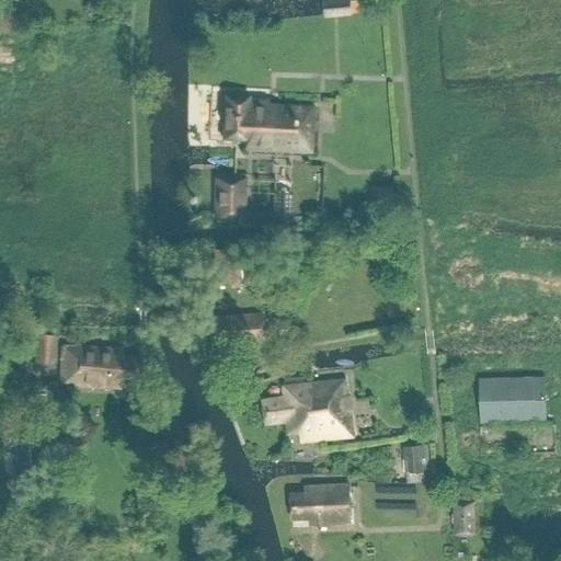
[(323,20),(352,16),(350,0),(321,0),(323,15),(323,20)]
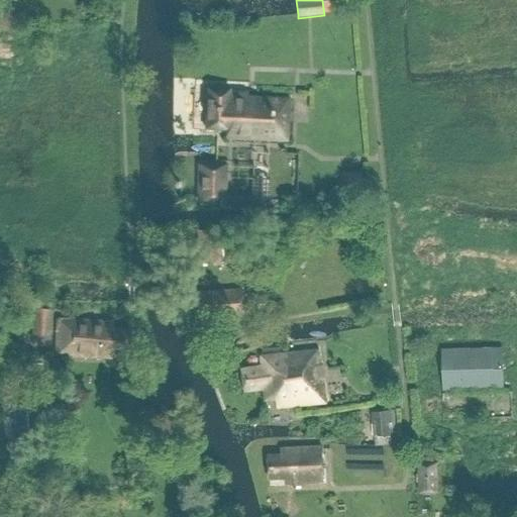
[(227,88),(205,87),(203,126),(225,127),(225,135),(284,138),(286,98),(244,96),(244,91),(227,89),(227,88)]
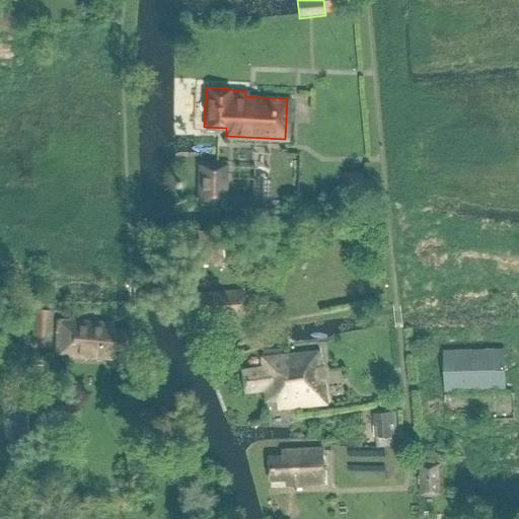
[(191,205),(227,204),(226,164),(190,164),(191,205)]
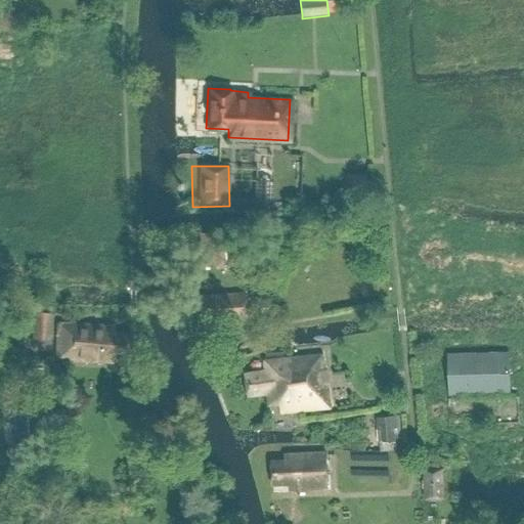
[(365,185),(365,172),(348,172),(347,184),(365,185)]
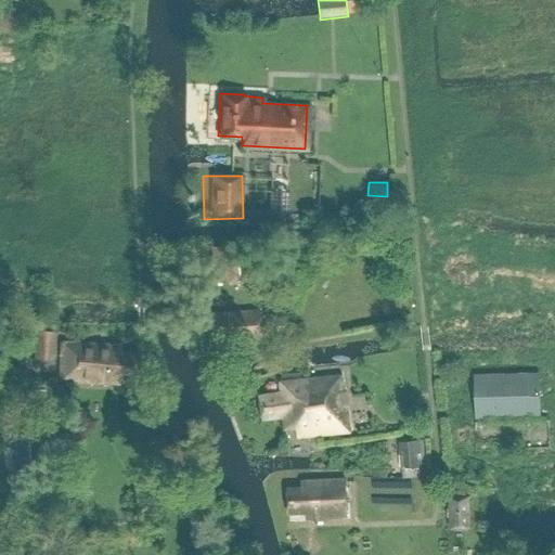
[(287,192),(269,191),(268,226),(286,226),(287,192)]
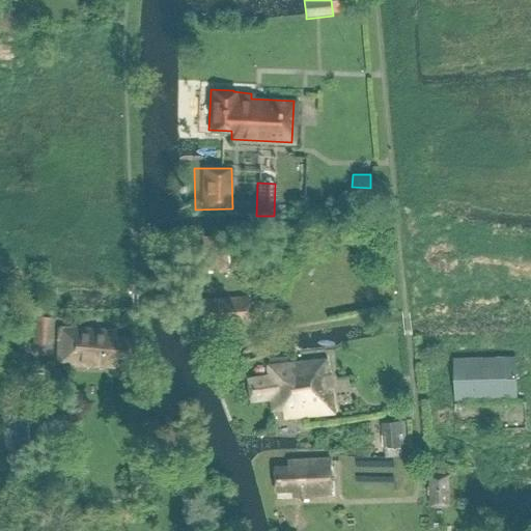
[(224,261),(225,261),(225,233),(200,235),(202,270),(224,268),(224,261)]
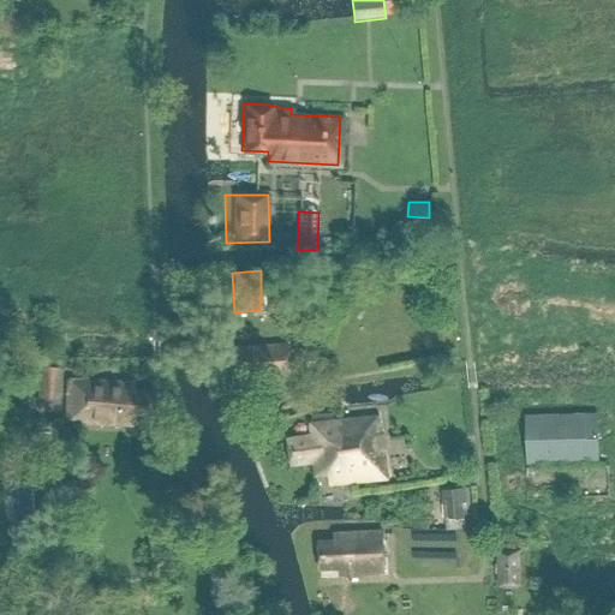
[(226,347),(228,381),(286,377),(284,342),(226,347)]
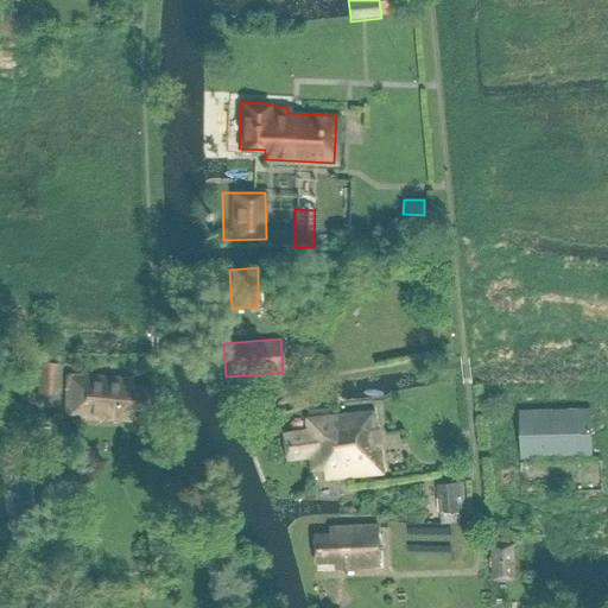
[(57,405),(58,387),(57,362),(38,361),(36,404),(57,405)]
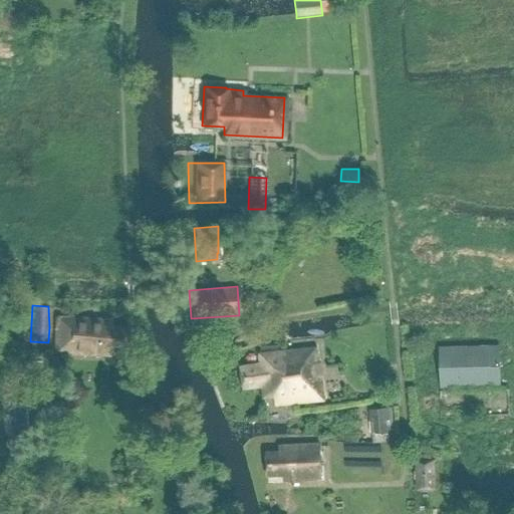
[(55,314),(53,349),(108,352),(108,345),(126,346),(127,325),(109,325),(109,317),(55,314)]
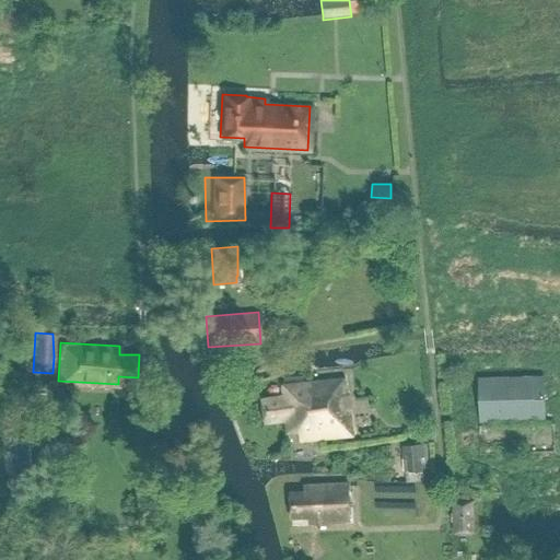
[(478,420),(545,419),(543,375),(477,377),(478,420)]
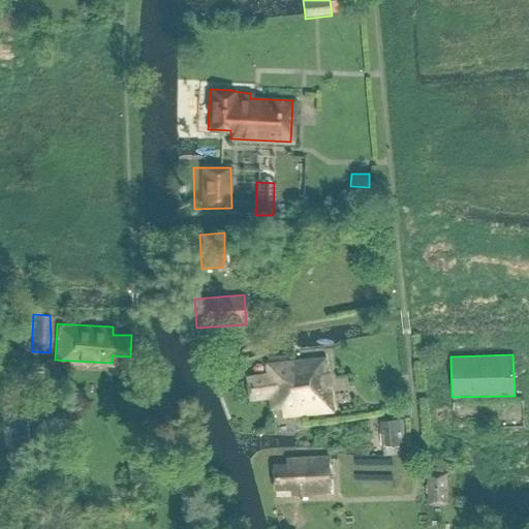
[(324,356),(293,360),(301,413),(333,410),(324,356)]
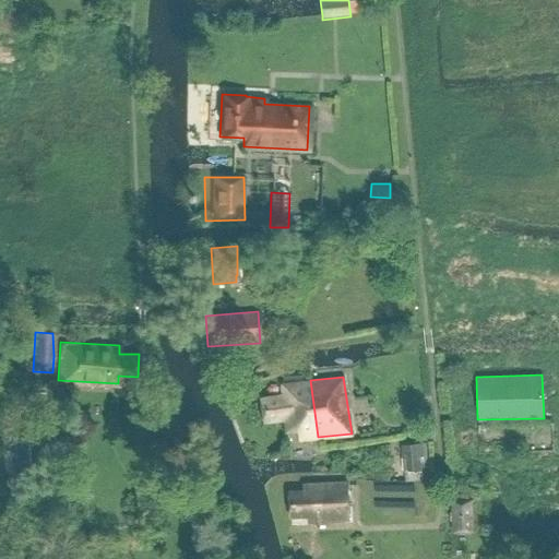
[(299,430),(300,439),(318,437),(310,380),(282,383),(282,394),(261,397),(264,420),(285,417),(287,431),(299,430)]
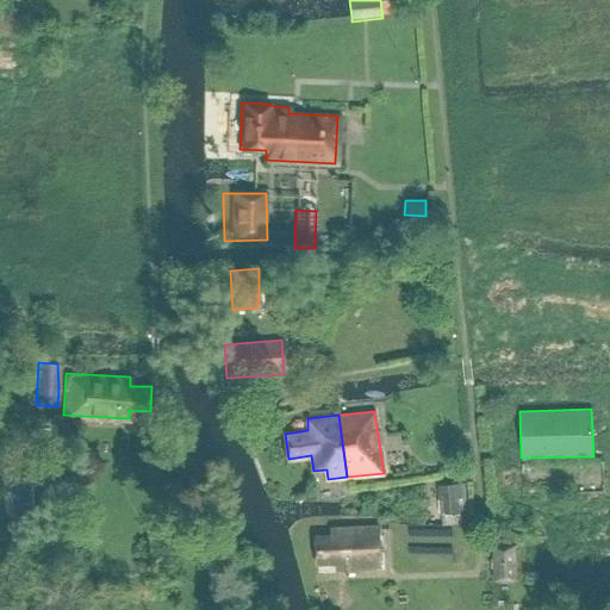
[(464,512),(460,484),(436,486),(440,515),(442,515),(443,524),(460,523),(459,512),(464,512)]
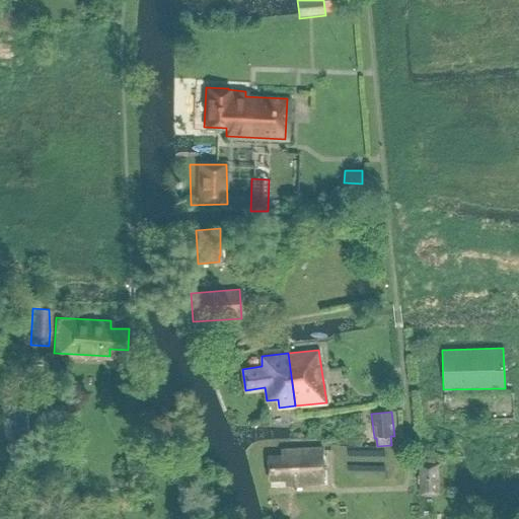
[(269,455),(270,478),(285,477),(286,484),(323,483),(321,447),(282,448),(282,454),(269,455)]
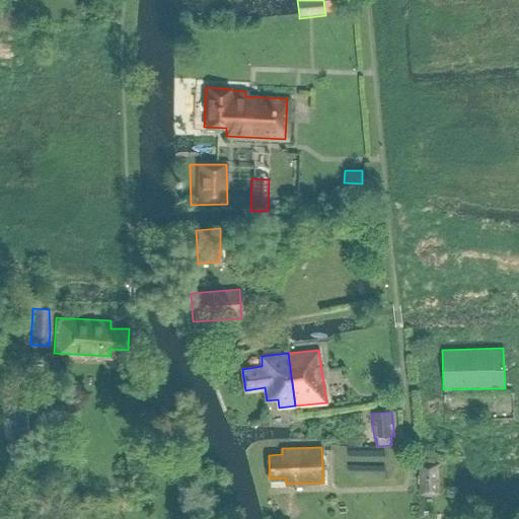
[(419,495),(439,494),(439,462),(418,462),(419,495)]
